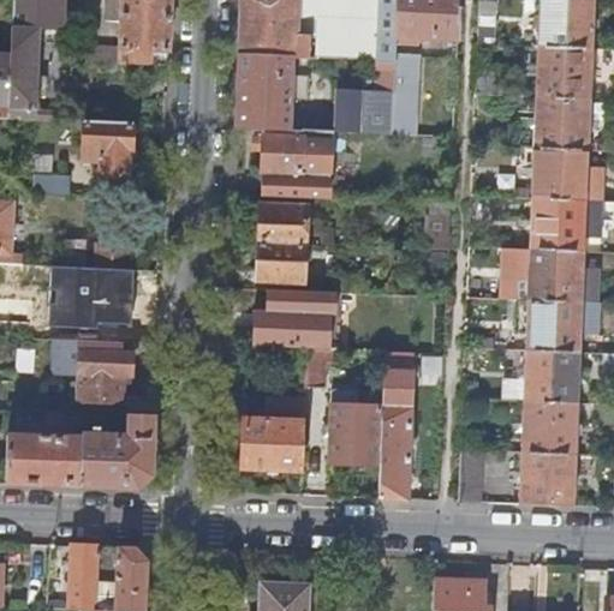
[(63,25),(64,0),(13,0),(13,24),(11,102),(10,115),(58,118),(58,107),(37,106),(41,24),(63,25)]
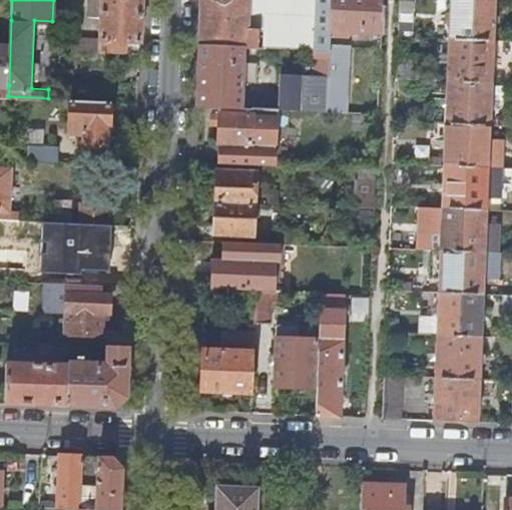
[(126,39),(141,39),(142,0),(102,0),(101,50),(125,51),(126,39)]
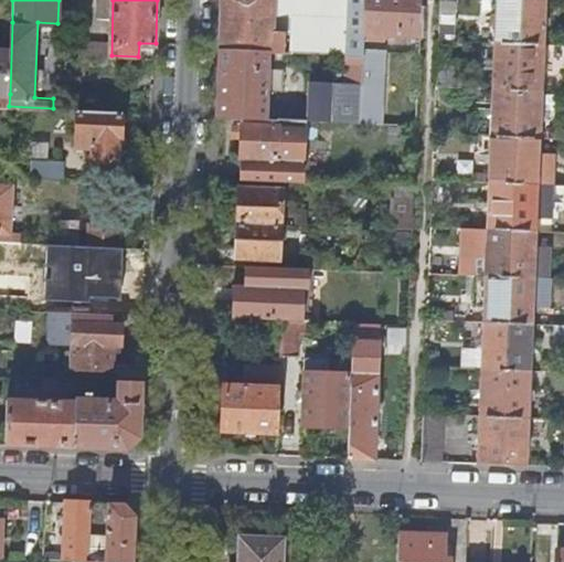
[(346,56),(347,33),(348,0),(223,0),(221,51),(270,53),(285,54),(286,32),(273,32),(274,4),(289,4),(289,17),(293,18),(290,54),(346,56)]
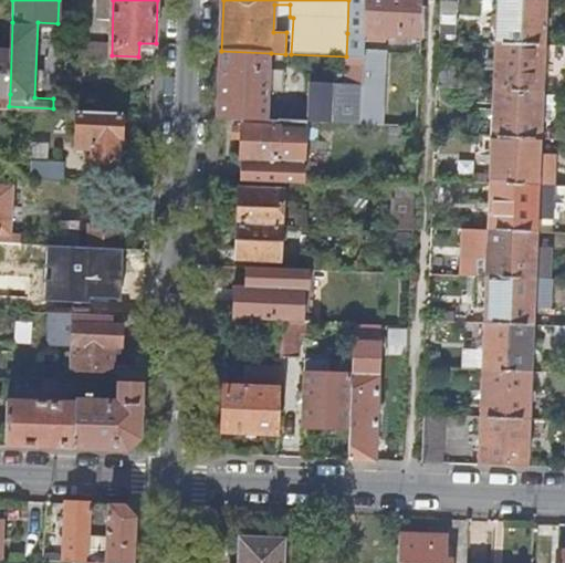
[(348,0),(347,33),(366,33),(372,34),(372,39),(384,40),(384,34),(421,35),(422,0),(348,0)]
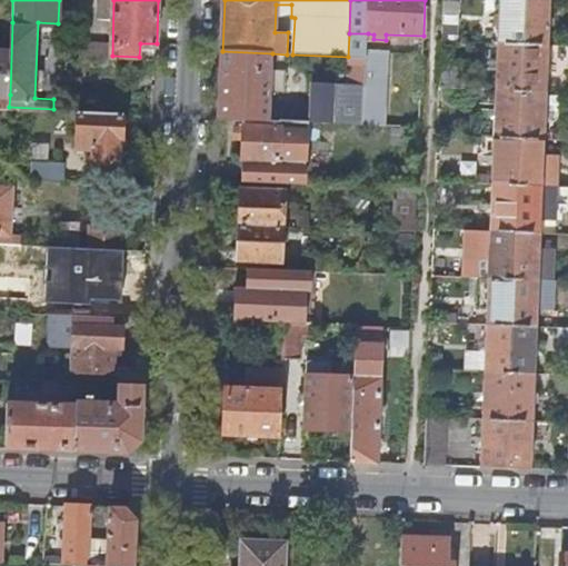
[(499,0),(498,42),(524,43),(525,0),(499,0)]
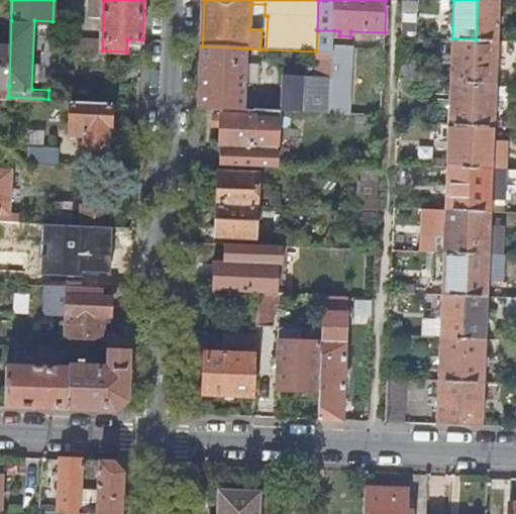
[(477,0),(476,39),(499,40),(500,0),(477,0)]
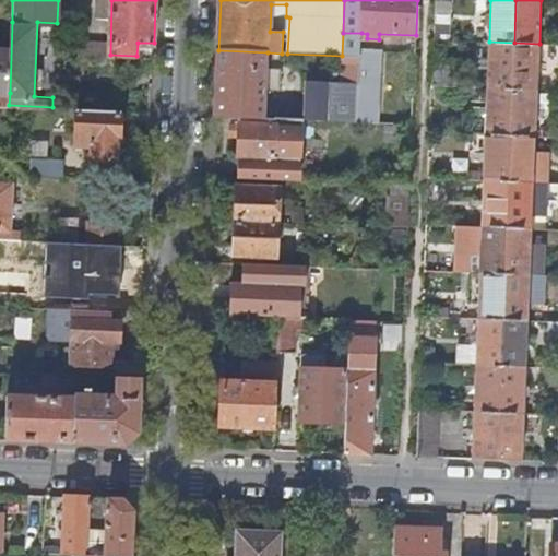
[(435,39),(450,40),(451,15),(436,14),(435,39)]
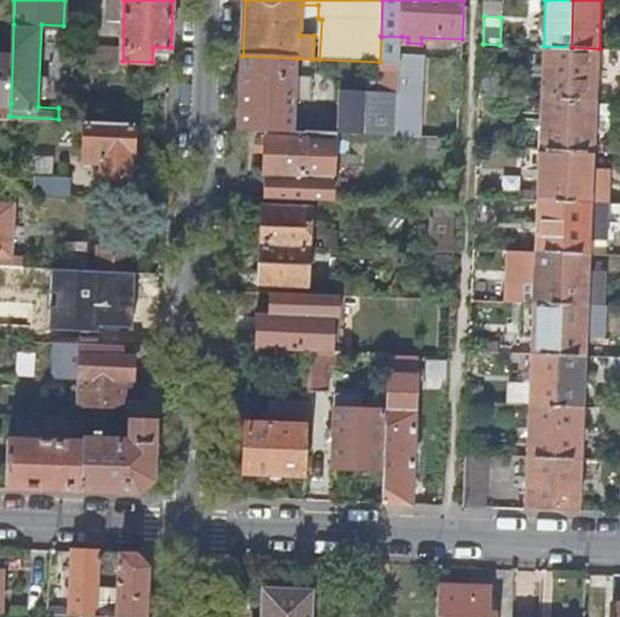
[(0,103),(11,103),(13,24),(6,23),(5,45),(0,44),(0,103)]
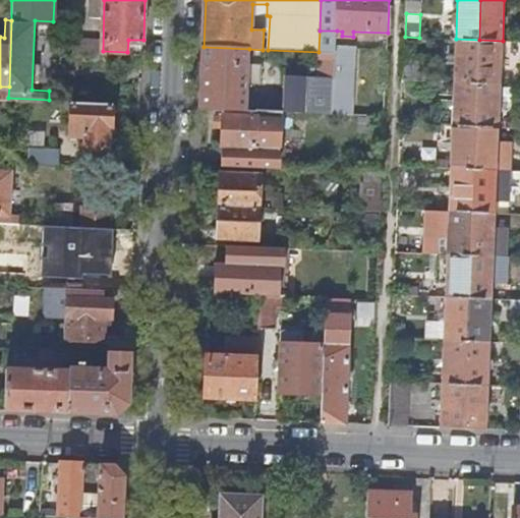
[(320,31),(319,52),(336,53),(337,40),(337,31),(320,31)]
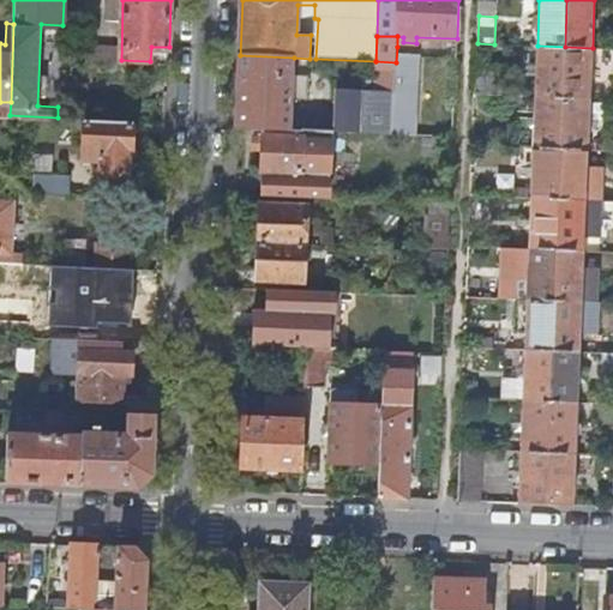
[(538,46),(535,96),(563,97),(565,47),(538,46)]
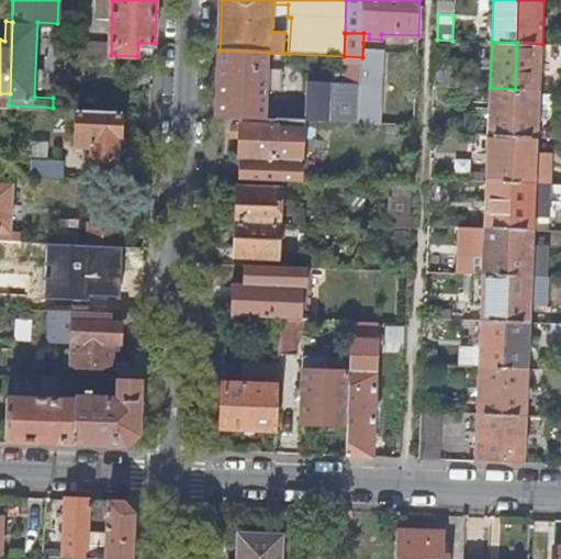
[(343,82),(362,84),(361,122),(377,123),(380,51),(373,51),(363,43),(362,57),(344,56),(343,82)]
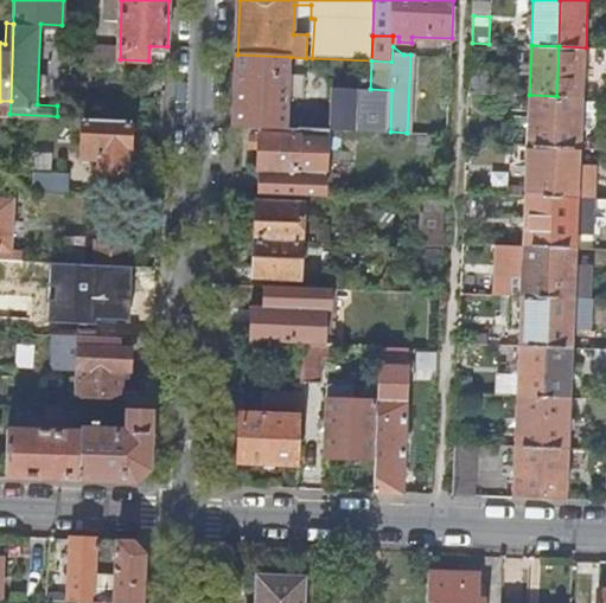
[(559,46),(556,96),(584,97),(586,47),(559,46)]
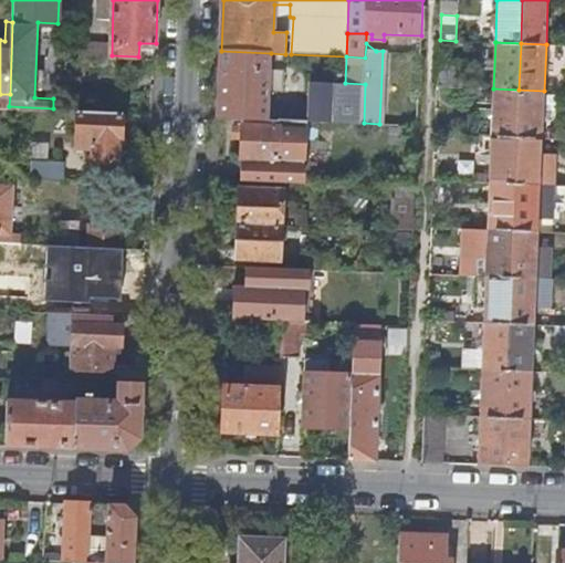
[(221,51),(219,118),(233,118),(268,120),(271,53),(221,51)]
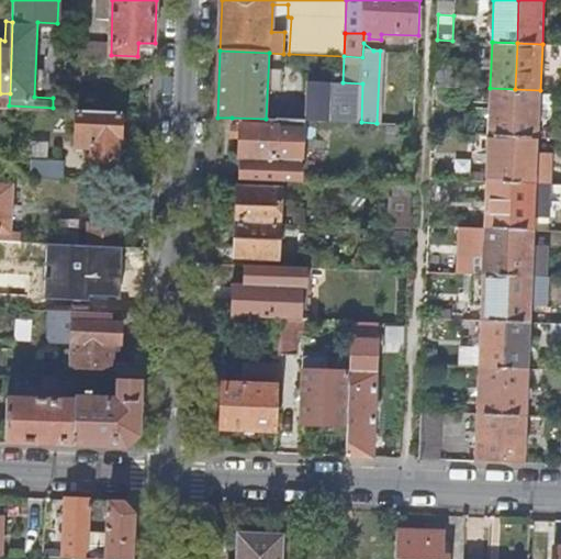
[(435,86),(459,87),(460,67),(436,66),(435,86)]
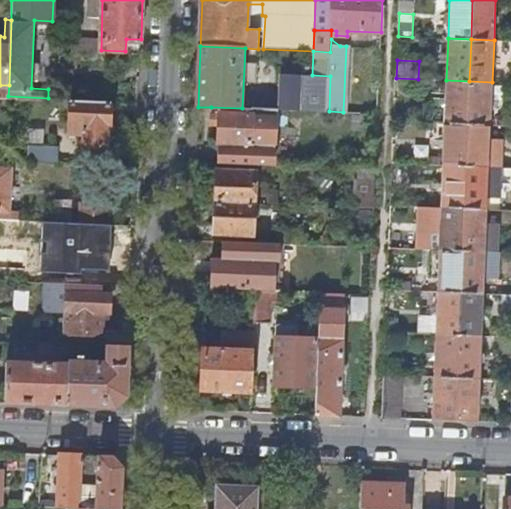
[(281,110),(329,111),(330,76),(312,75),(282,75),(281,110)]
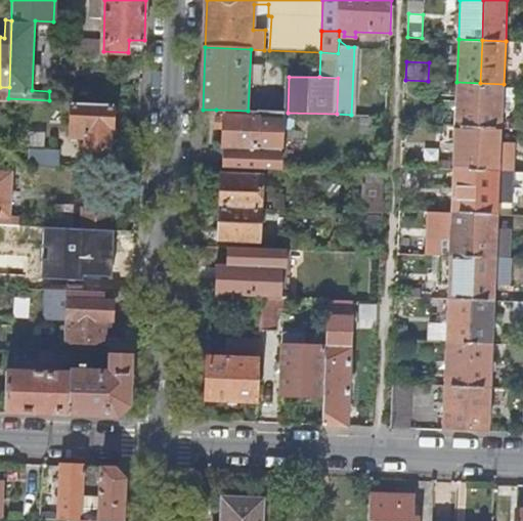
[(456,82),(454,126),(478,127),(480,83),(456,82)]
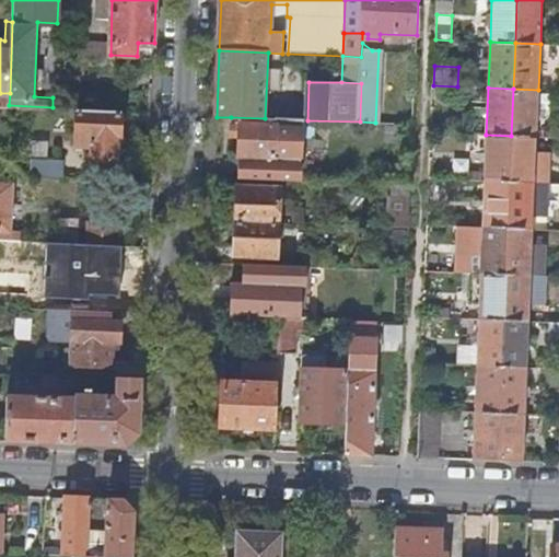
[(513,89),(511,136),(536,136),(538,90),(513,89)]
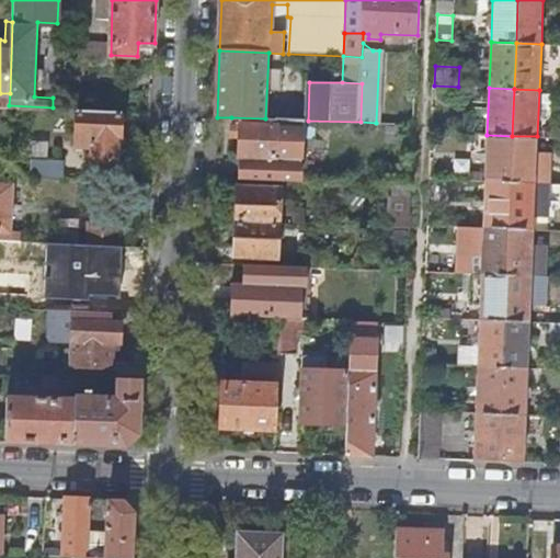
[(121,134),(122,110),(78,109),(77,143),(92,144),(92,158),(116,159),(117,134),(121,134)]
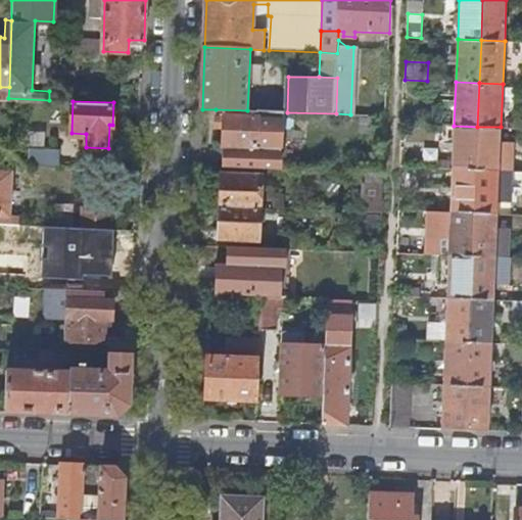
[(247,110),(216,109),(215,129),(224,129),(224,146),(225,146),(225,150),(224,150),(223,167),(282,169),(282,152),(281,152),(281,148),(282,148),(283,112),(247,110)]
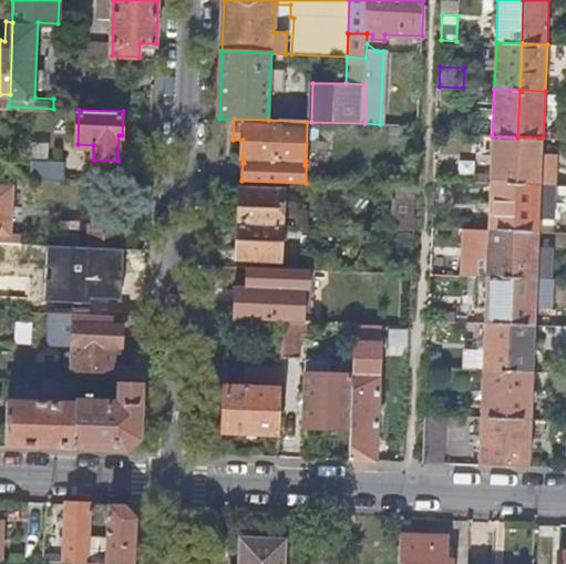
[(492,136),(491,183),(516,184),(517,137),(492,136)]
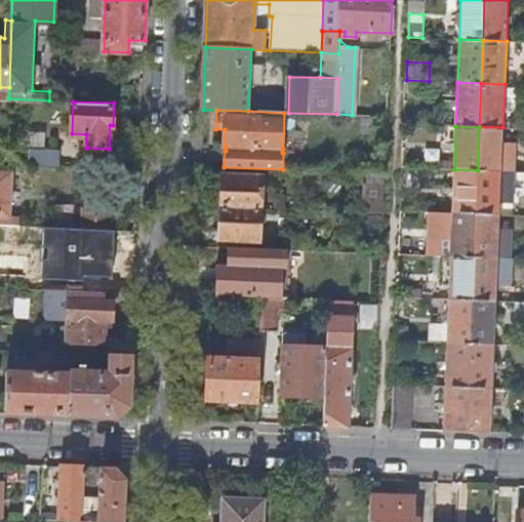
[(502,127),(479,127),(478,170),(510,171),(511,171),(512,142),(502,142),(502,127)]
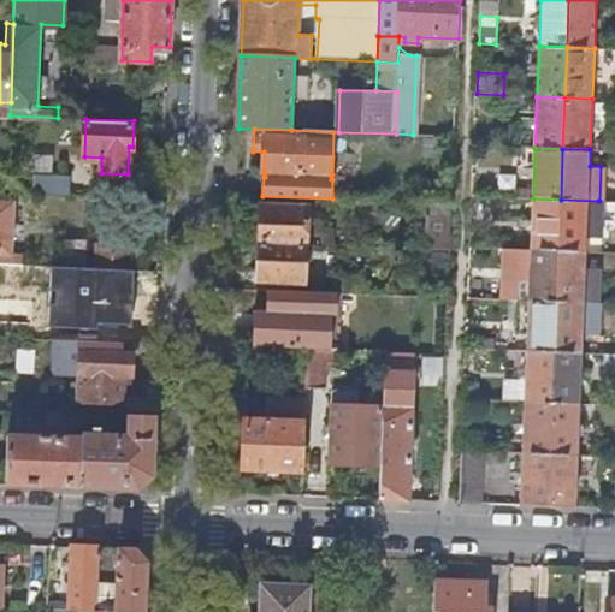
[(37,172),(36,190),(66,191),(67,173),(37,172)]
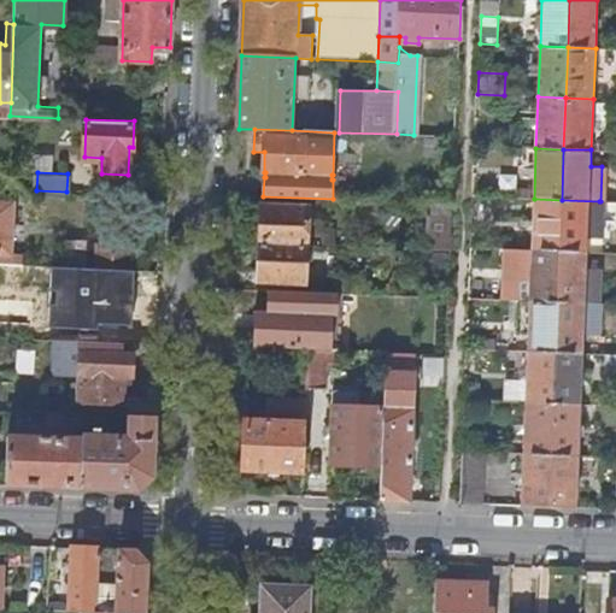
[(534,199),(532,249),(559,251),(562,200),(534,199)]
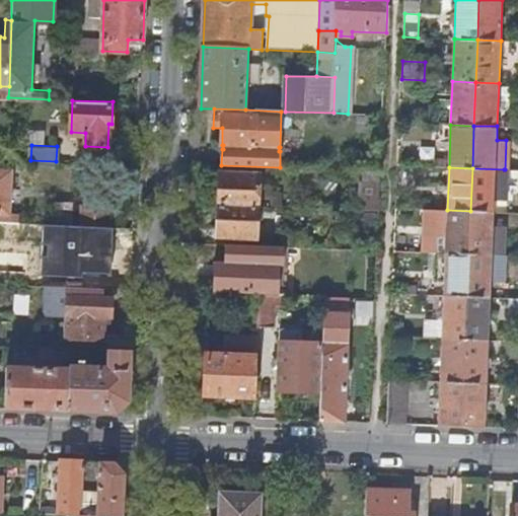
[(0,220),(8,221),(9,211),(11,169),(0,168),(0,220)]
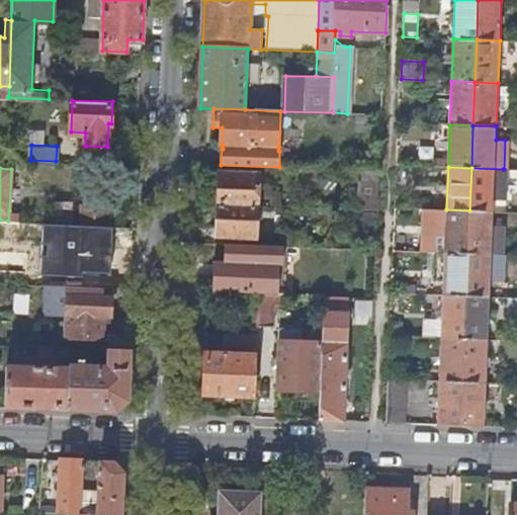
[(471,168),(469,210),(493,211),(494,198),(502,198),(503,169),(471,168)]
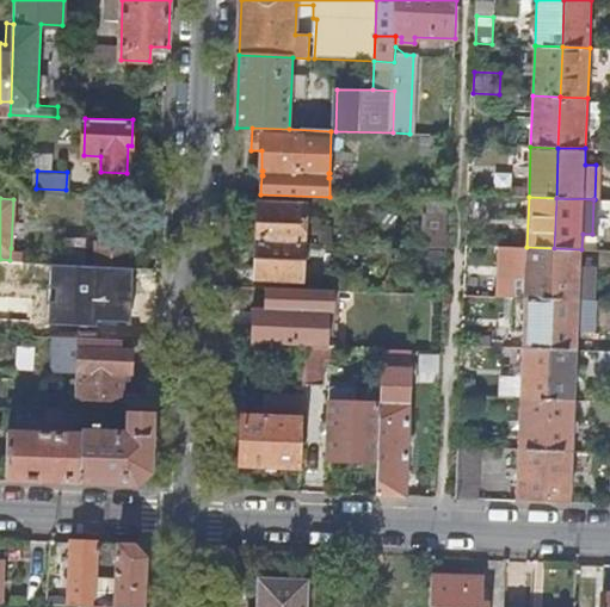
[(259,203),(258,241),(300,242),(301,204),(259,203)]
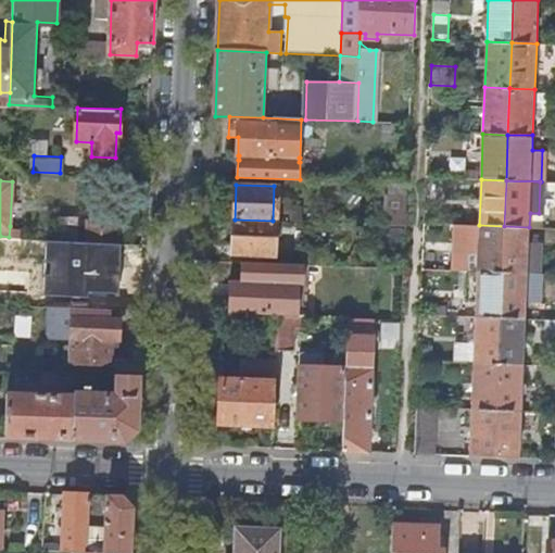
[(88,218),(87,240),(116,241),(116,220),(88,218)]
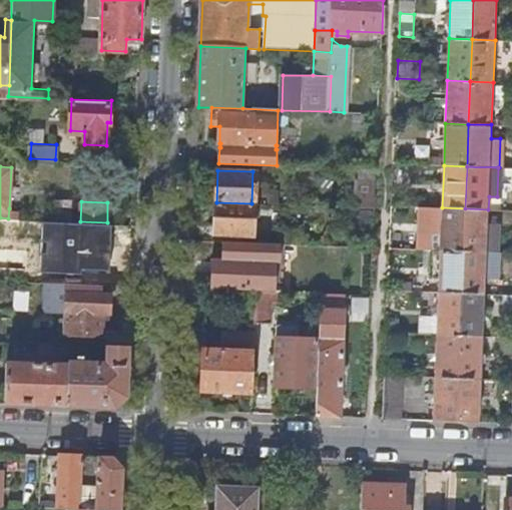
[(250,233),(251,203),(216,202),(215,232),(250,233)]
